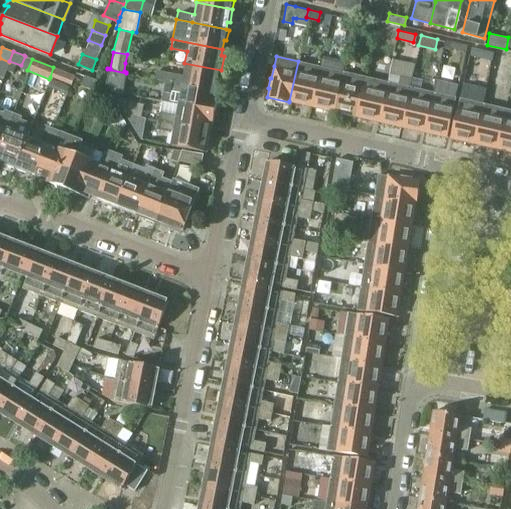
[(298,61),(289,101),(311,106),(320,66),(298,61)]
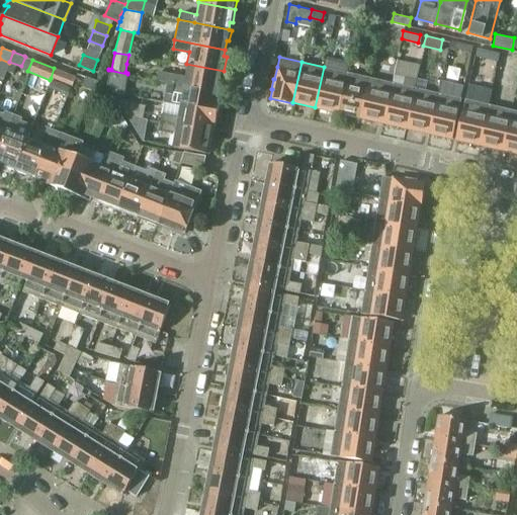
[(156,79),(156,80),(166,81),(217,90),(219,82),(222,83),(224,71),(186,64),(184,75),(158,70),(156,79)]
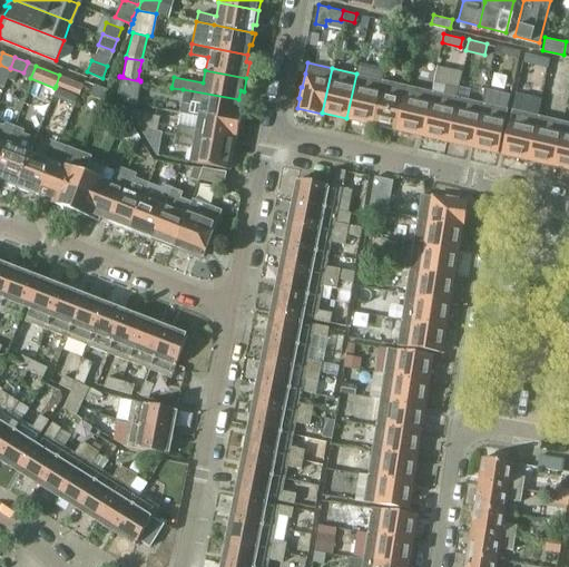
[(356,74),(346,118),(372,124),(382,79),(356,74)]
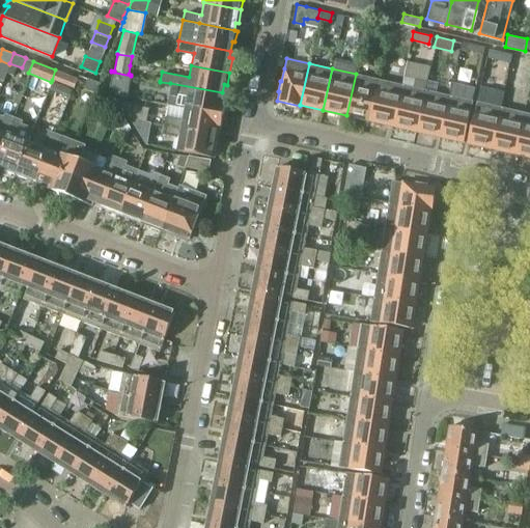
[(55,70),(52,80),(51,82),(48,88),(68,98),(77,78),(55,70)]
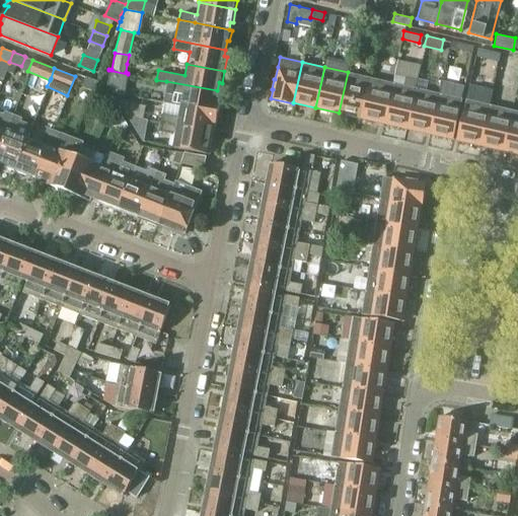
[(124,93),(128,74),(108,70),(106,84),(111,91),(124,93)]
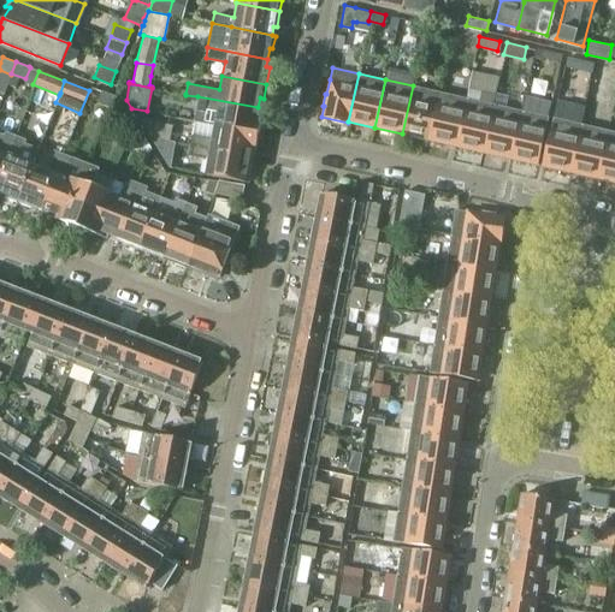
[(413,85),(402,134),(427,140),(429,140),(439,91),(413,85)]
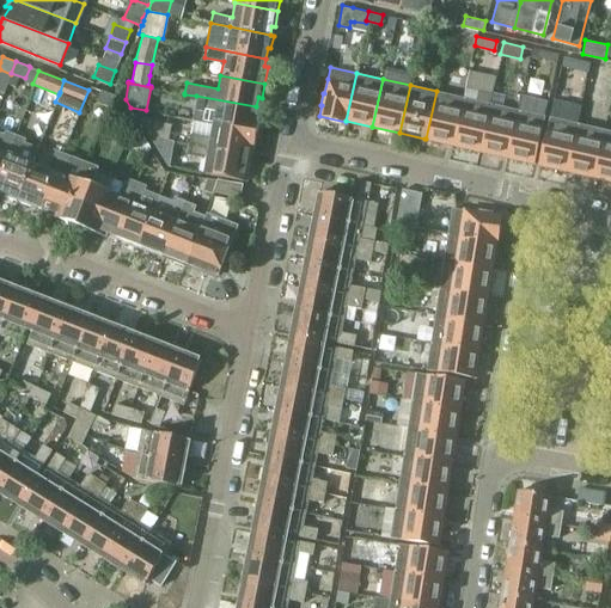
[(95,100),(108,106),(112,93),(101,88),(95,100)]
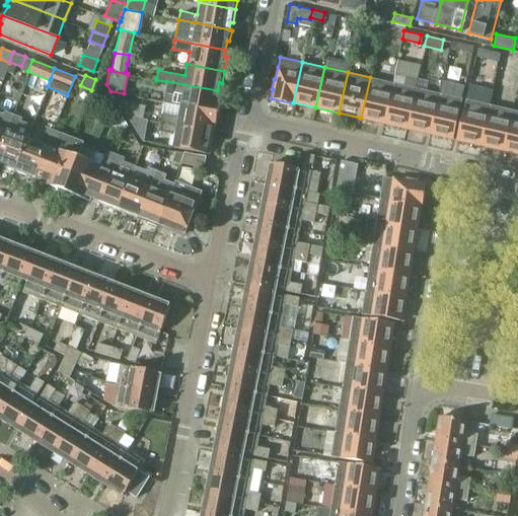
[(360,118),(383,123),(392,82),(370,77),(361,118),(360,118)]
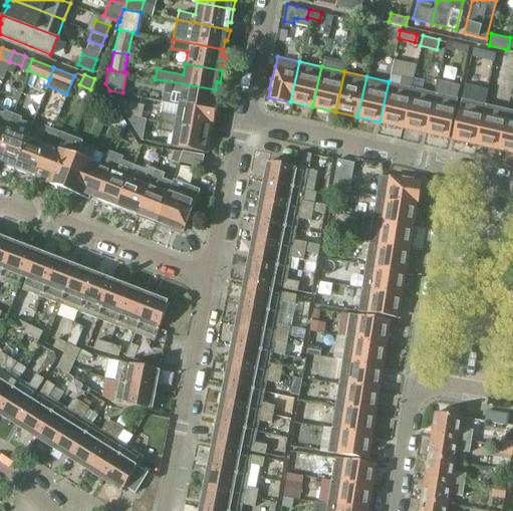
[(96,79),(94,78),(90,89),(88,95),(99,100),(104,90),(93,85),(96,79)]
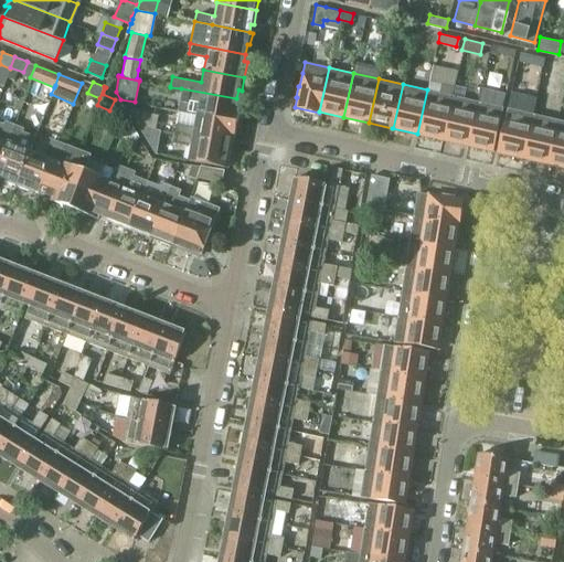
[(477,101),(466,145),(492,151),(502,106),(501,106),(504,93),(479,87),(477,101)]
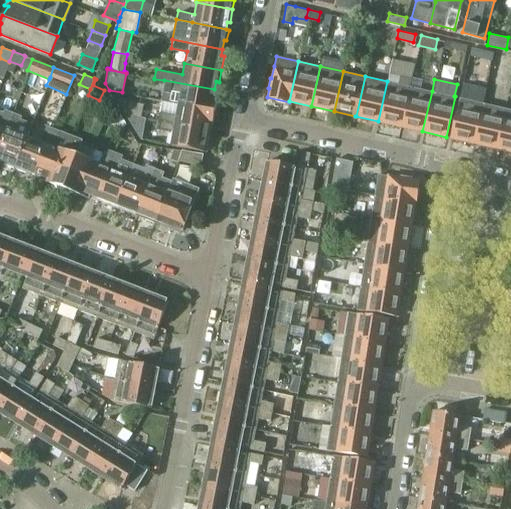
[(164,80),(161,99),(178,103),(215,109),(217,96),(213,96),(214,89),(164,80)]
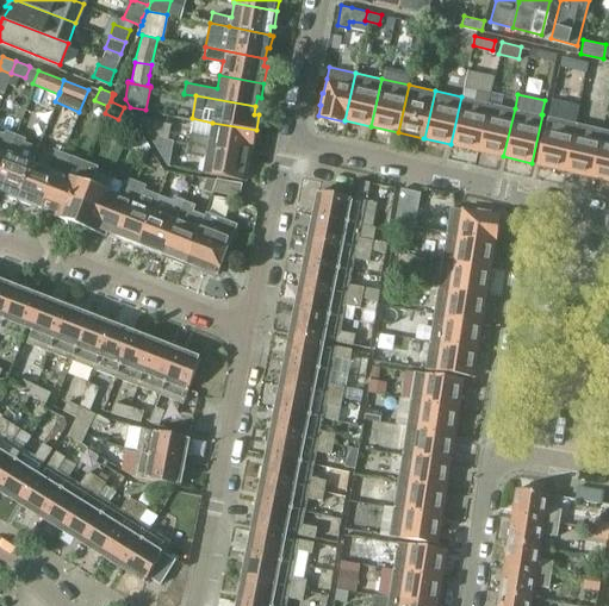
[(461,97),(451,144),(477,150),(488,102),(461,97)]
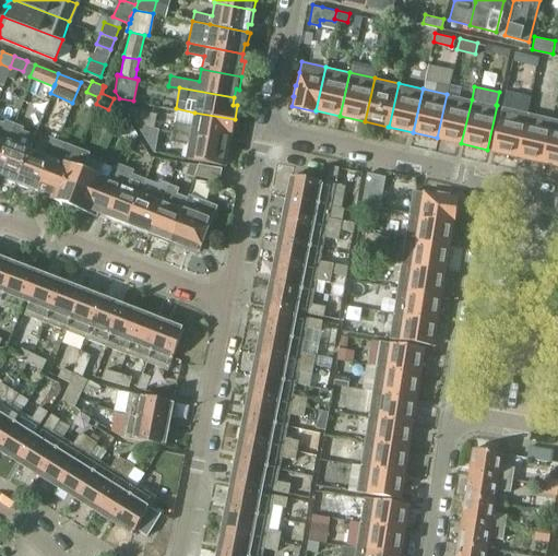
[(447,94),(437,138),(461,143),(472,99),(447,94)]
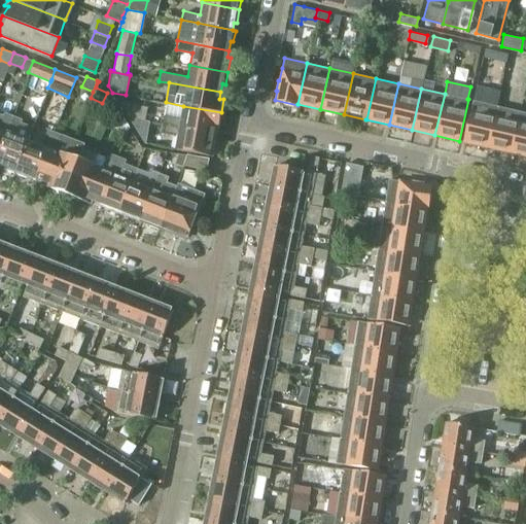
[(472,100),(463,141),(487,147),(496,105),(472,100)]
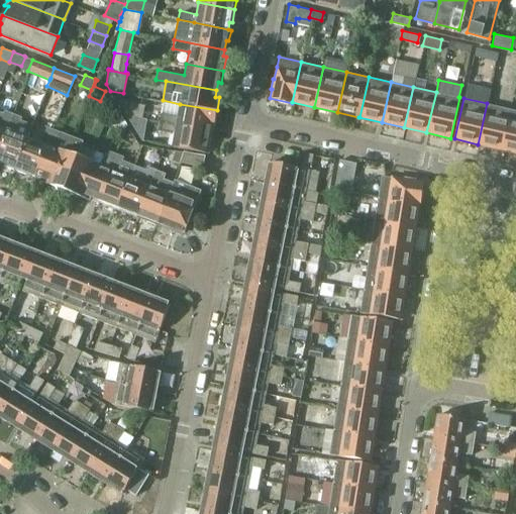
[(141,118),(141,117),(143,104),(115,99),(125,115),(141,118)]
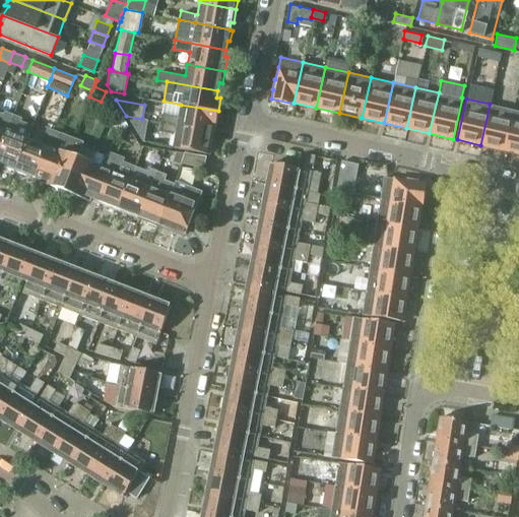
[(490,104),(480,145),(503,150),(512,110),(490,104)]
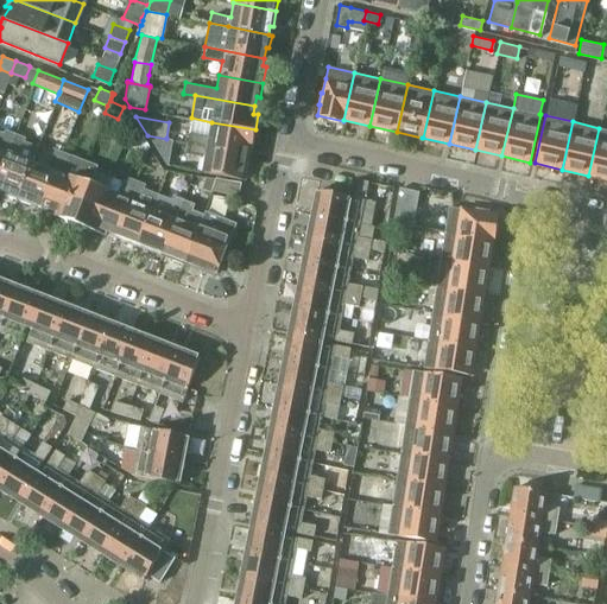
[(189,133),(187,142),(188,142),(245,153),(247,145),(252,146),(255,129),(212,122),(209,137),(189,133)]
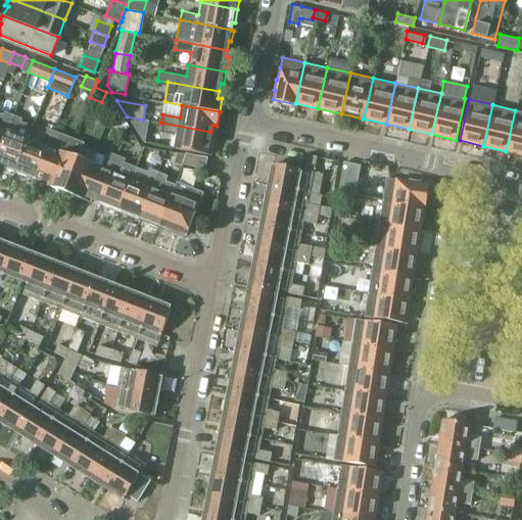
[(0,144),(12,113),(4,110),(2,113),(0,112),(0,144)]
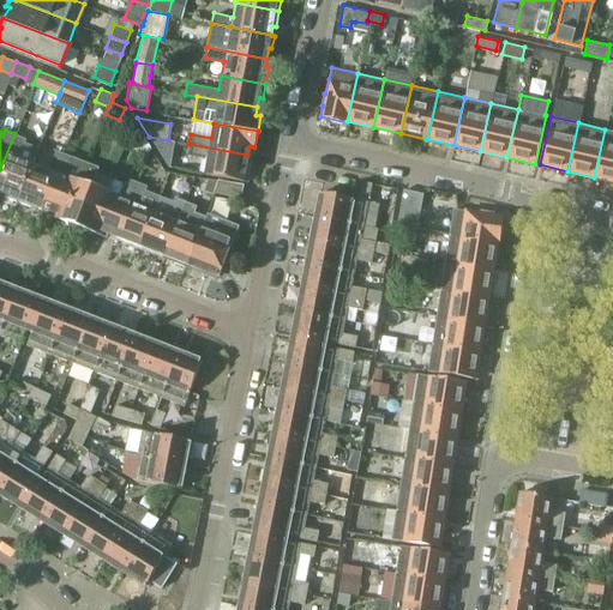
[(144,153),(149,144),(140,130),(132,149),(144,153)]
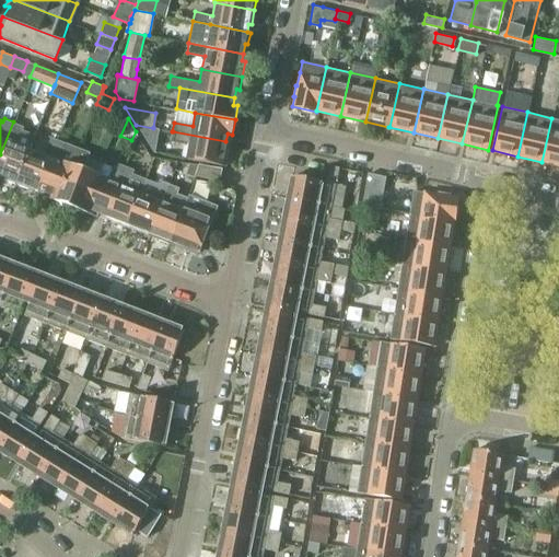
[(558,119),(551,118),(542,162),(558,165),(558,119)]
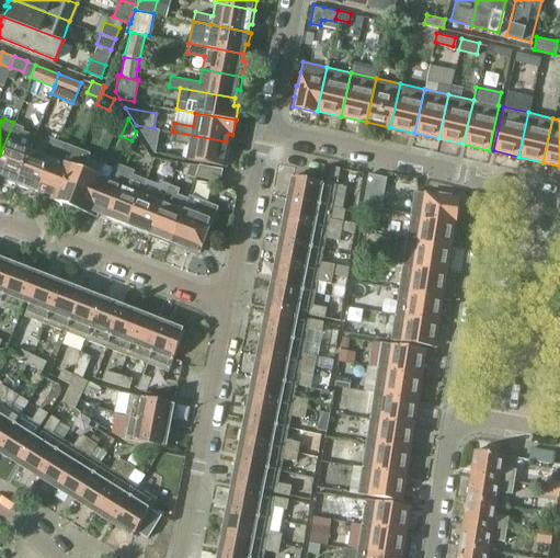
[(13,122),(0,155),(0,173),(4,175),(3,179),(11,182),(13,179),(16,180),(29,148),(34,134),(22,129),(23,126),(13,122)]
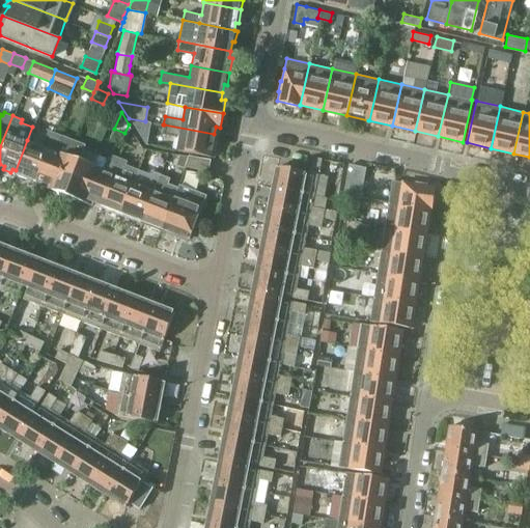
[(149,121),(145,120),(145,121),(129,118),(145,144),(149,121)]
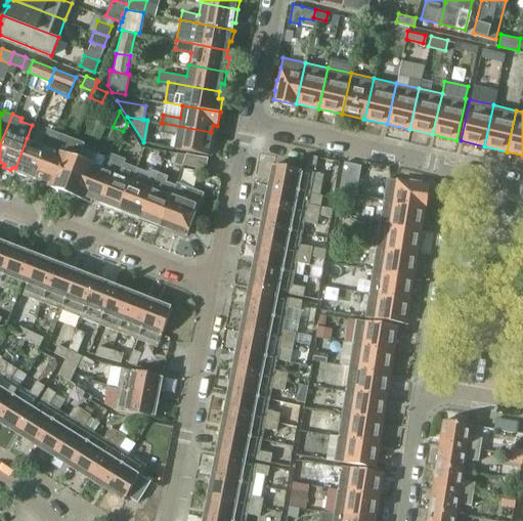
[(136,138),(127,123),(123,131),(124,131),(121,139),(133,144),(136,138)]
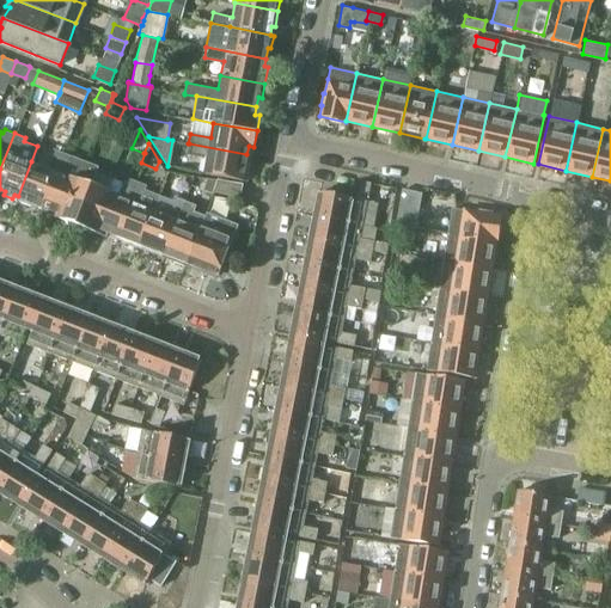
[(189,143),(187,154),(206,158),(203,171),(242,179),(243,176),(246,177),(248,165),(245,164),(246,154),(189,143)]
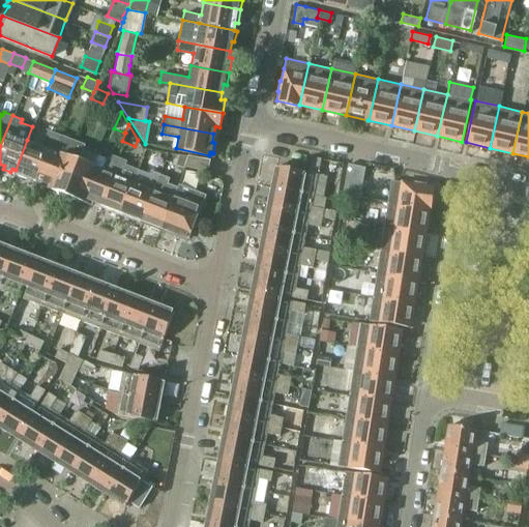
[(17,171),(16,174),(25,178),(26,175),(36,178),(54,132),(46,128),(39,145),(27,140),(16,170),(17,171)]
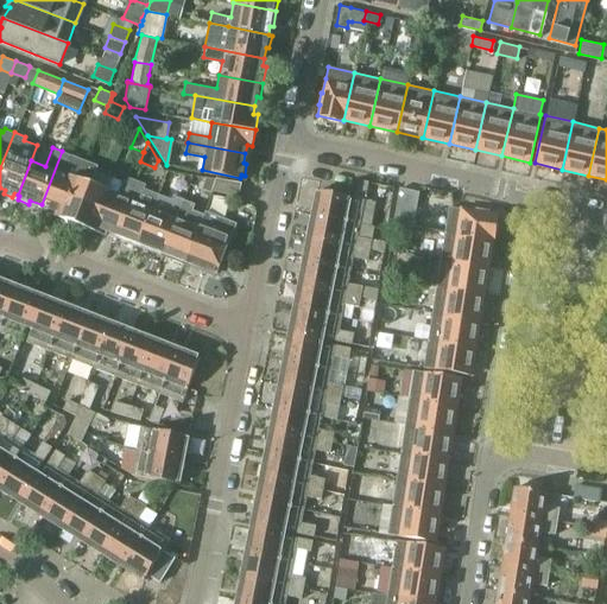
[(62,151),(42,204),(50,208),(48,211),(64,217),(86,160),(62,151)]
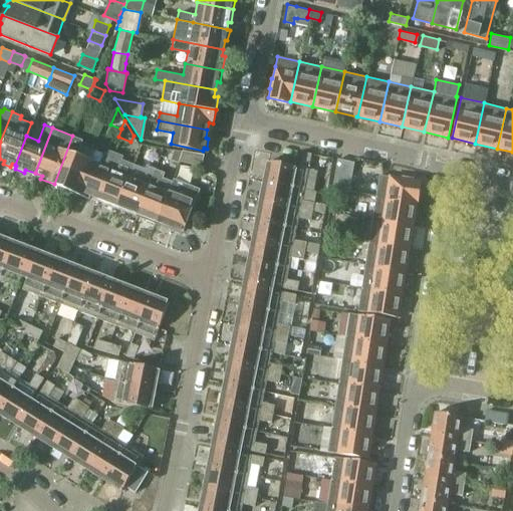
[(72,136),(54,184),(75,192),(87,160),(76,155),(82,140),(72,136)]
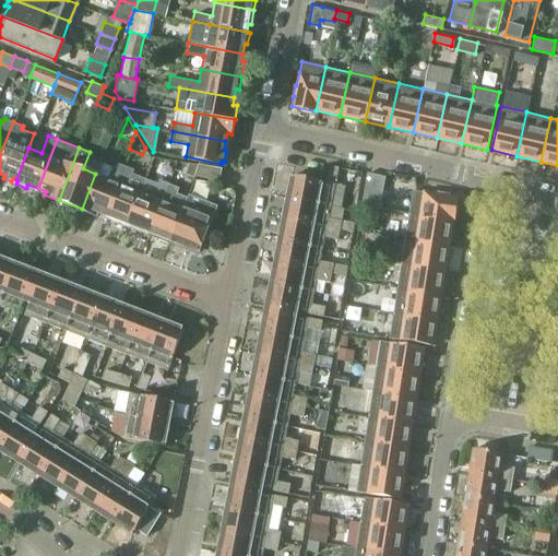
[(95,174),(82,209),(95,214),(96,211),(104,213),(121,165),(114,162),(107,178),(95,174)]
